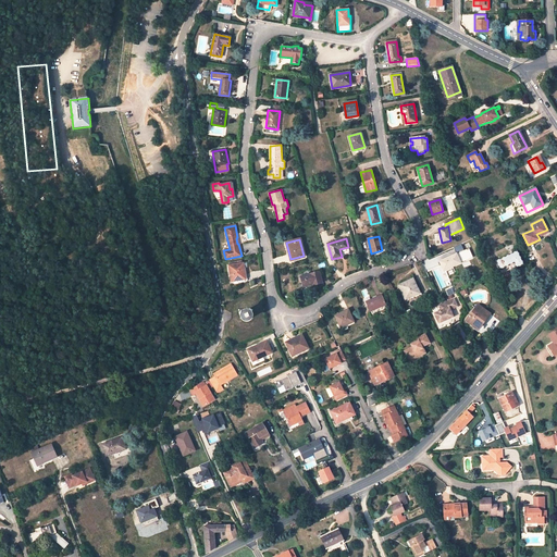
[(469,248),(440,261),(444,270),(445,270),(448,275),(455,272),(453,267),(473,258),(469,248)]
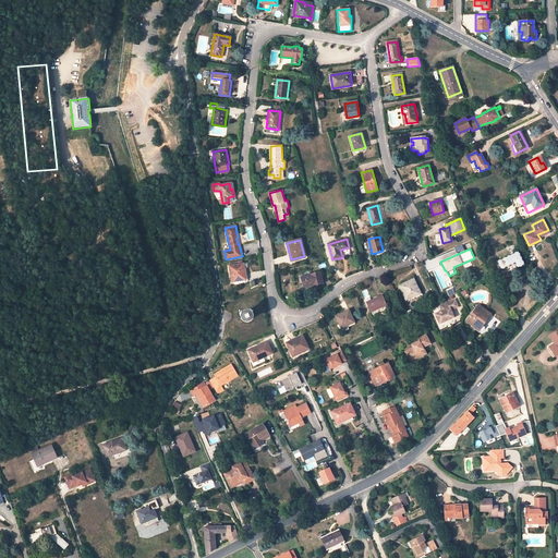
[(497,262),(501,269),(516,263),(518,267),(524,265),(518,252),(497,262)]
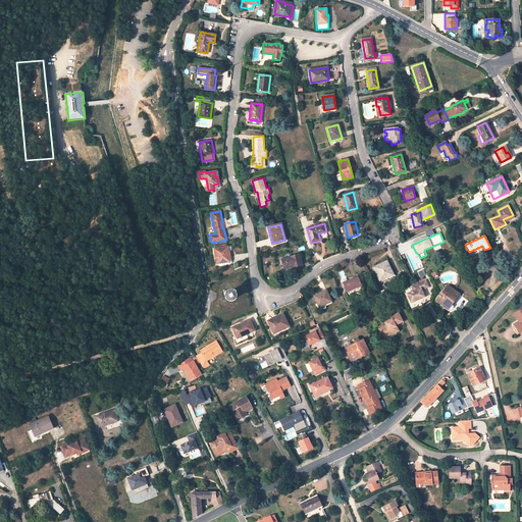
[(214,249),(217,263),(229,261),(228,251),(231,250),(231,246),(227,247),(226,244),(217,246),(217,248),(214,249)]
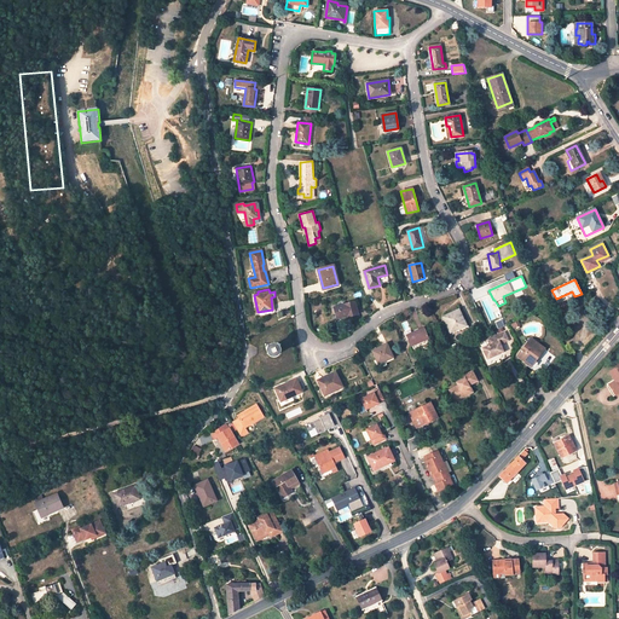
[(354,301),(334,307),(337,318),(347,316),(347,317),(358,314),(354,301)]
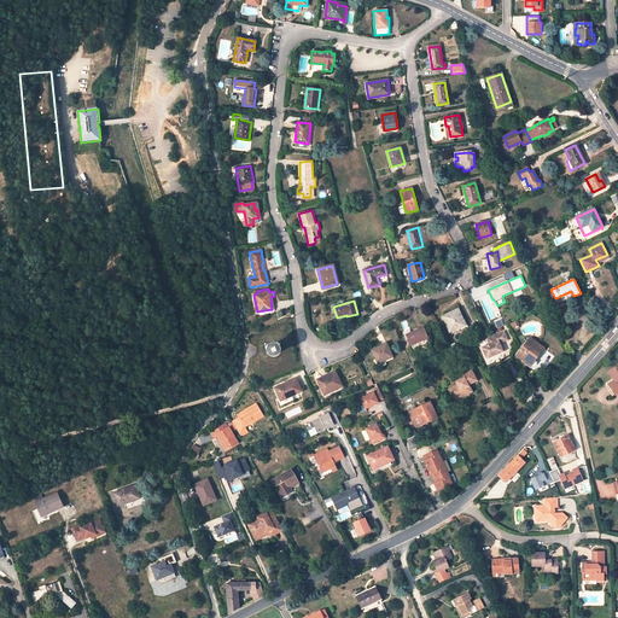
[(443,316),(449,332),(465,325),(458,310),(443,316)]
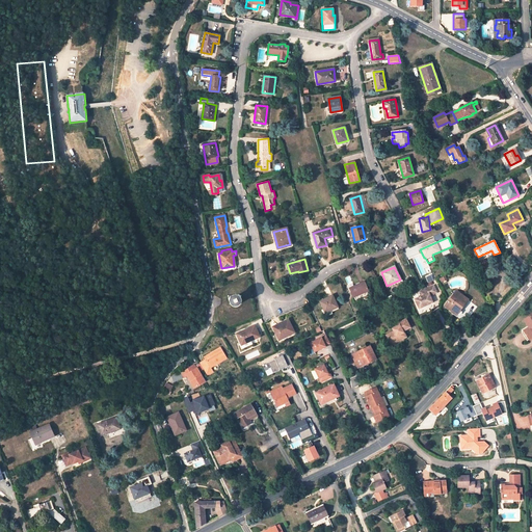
[(349,288),(353,297),(368,291),(364,282),(349,288)]
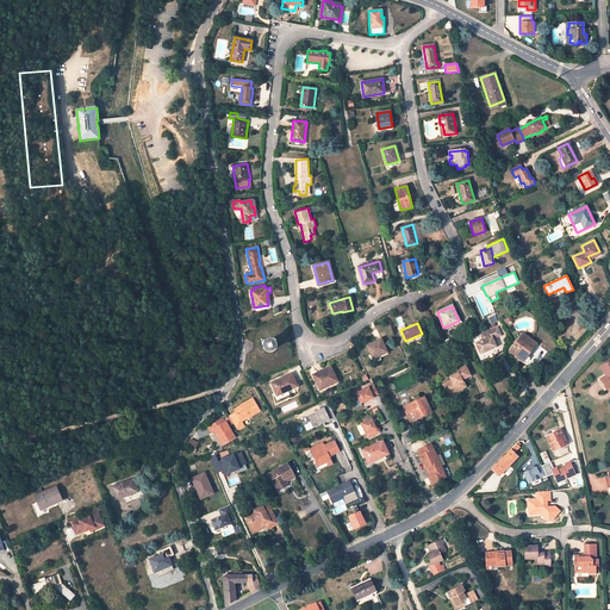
[(475,343),(480,354),(497,347),(493,341),(492,340),(500,335),(497,327),(480,335),(483,340),(475,343)]
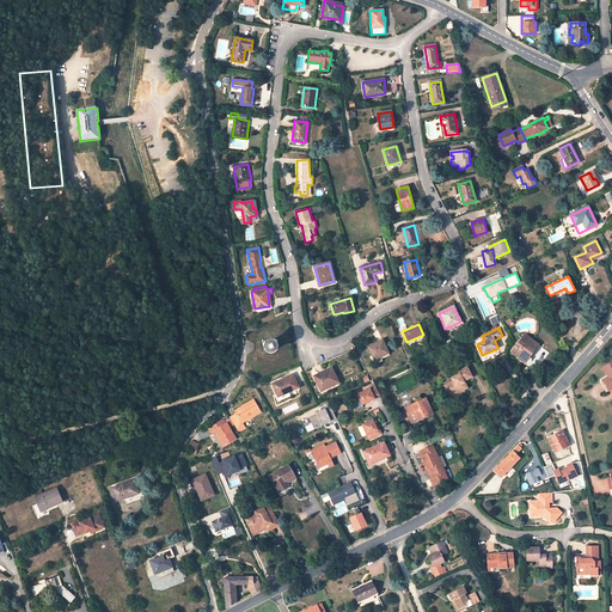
[(525,335),(512,353),(522,360),(526,355),(528,357),(538,344),(525,335)]
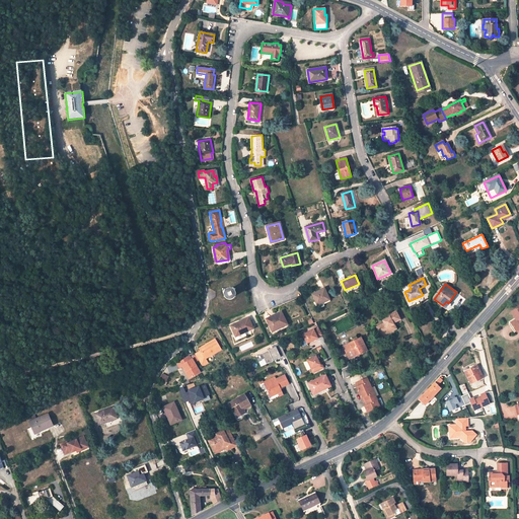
[(235,297),(235,293),(234,290),(231,288),(227,289),(224,292),(224,295),(225,299),(228,300),(233,299),(235,297)]
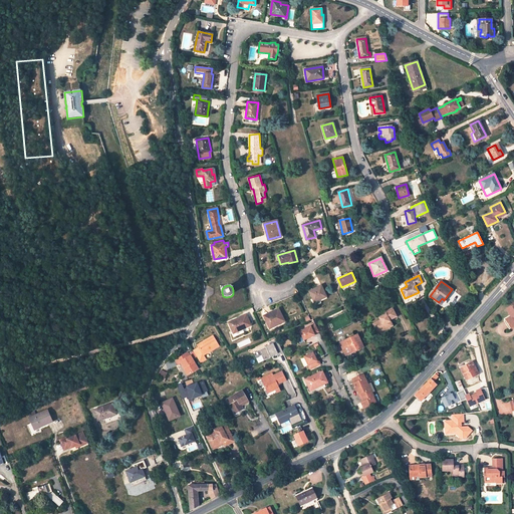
[(309,291),(313,300),(318,298),(319,298),(325,295),(321,286),(309,291)]
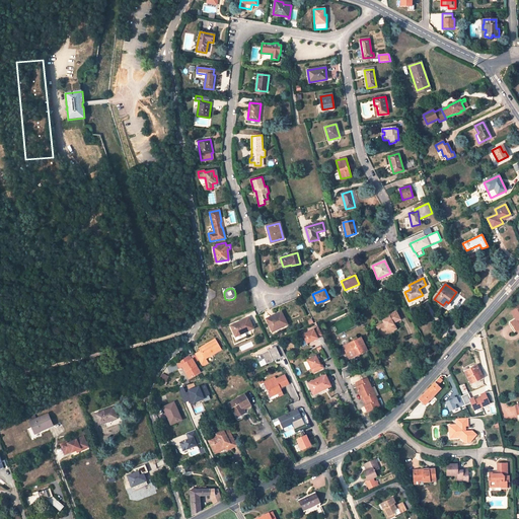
[(516,319),(509,324),(514,334),(518,329),(518,307),(511,312),(516,319)]
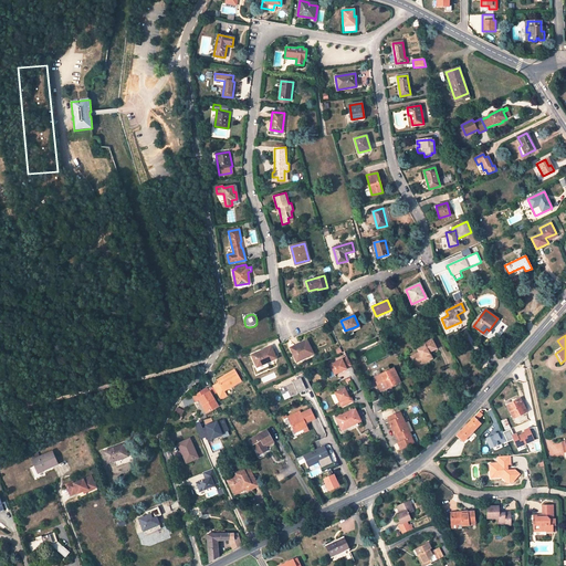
[(419,353),(410,357),(413,362),(417,359),(419,365),(432,358),(429,353),(437,348),(431,339),(425,344),(426,346),(417,349),(419,353)]
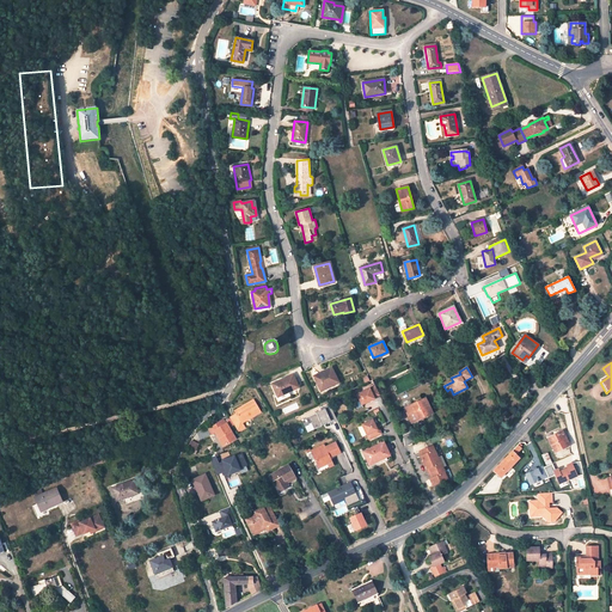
[(316,380),(320,389),(332,384),(332,385),(340,383),(332,368),(316,375),(318,379),(316,380)]
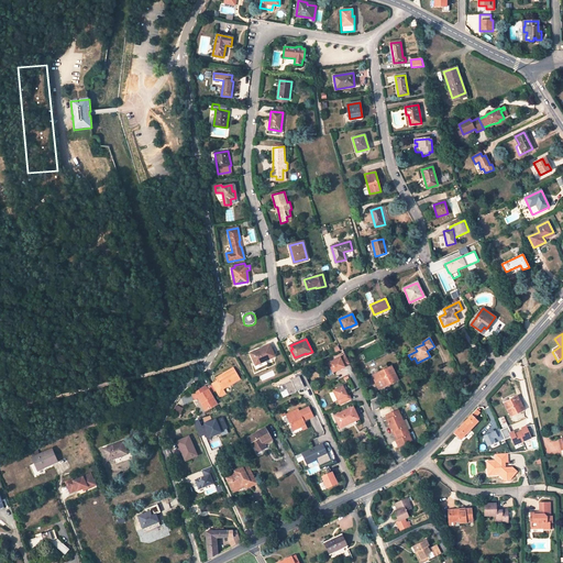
[(253,364),(255,370),(267,364),(266,361),(275,356),(269,344),(251,353),(255,363),(253,364)]
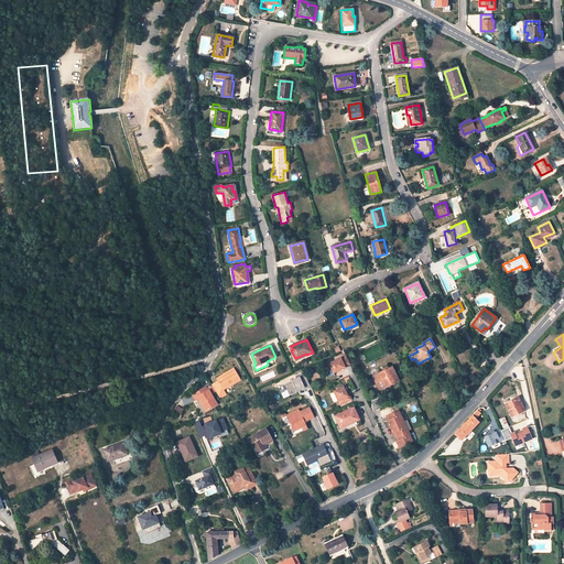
[(345,366),(349,364),(346,356),(328,364),(333,373),(345,368),(345,366)]
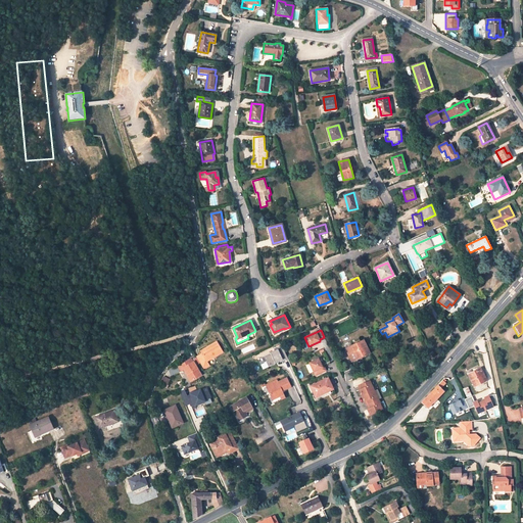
[(347,351),(351,362),(369,352),(364,340),(351,345),(352,348),(347,351)]
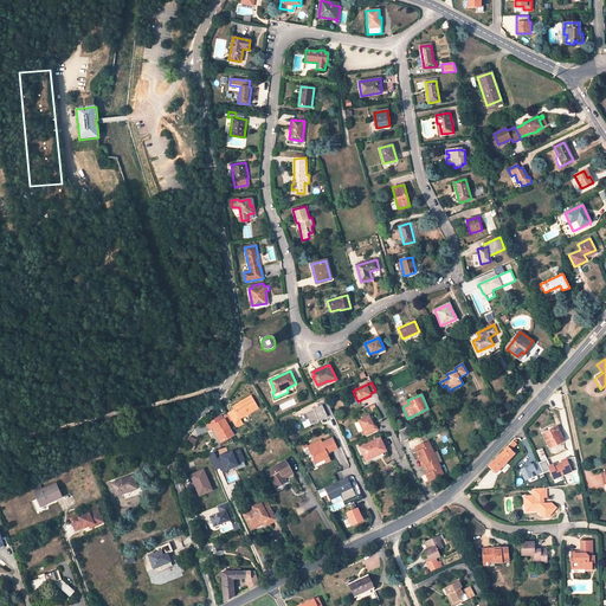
[(240,418),(258,408),(251,397),(232,407),(234,410),(227,413),(236,427),(243,423),(240,418)]
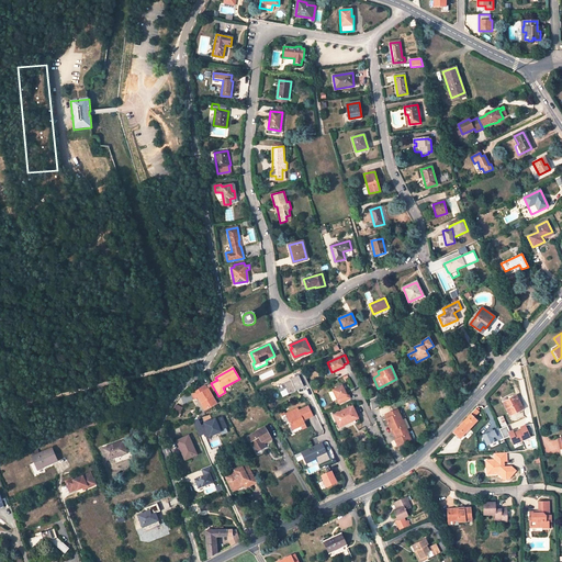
[(303,386),(298,377),(281,384),(283,390),(287,389),(289,394),(303,386)]
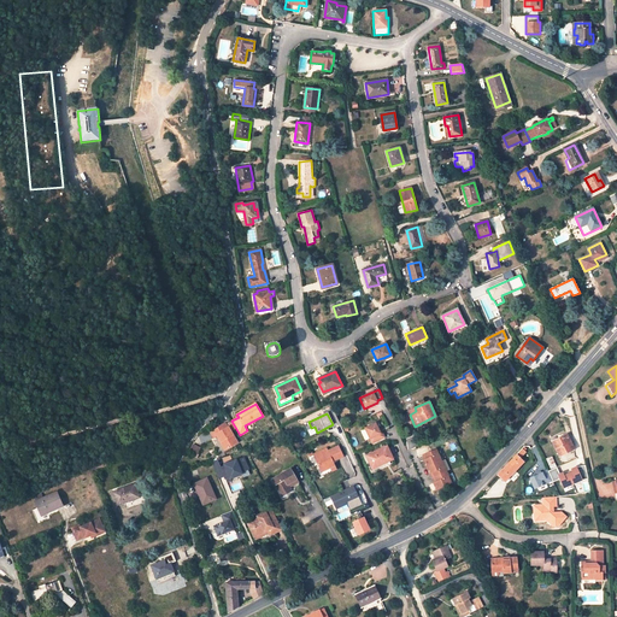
[(225,423),(211,433),(213,438),(217,435),(221,442),(224,441),(228,448),(238,442),(228,427),(225,423)]
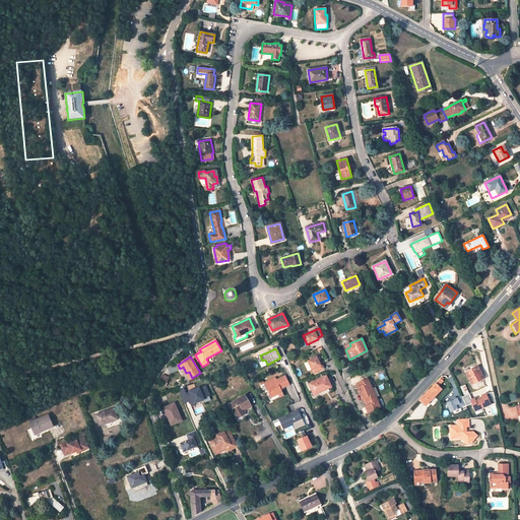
[(308,361),(314,373),(324,368),(322,365),(321,365),(317,356),(308,361)]
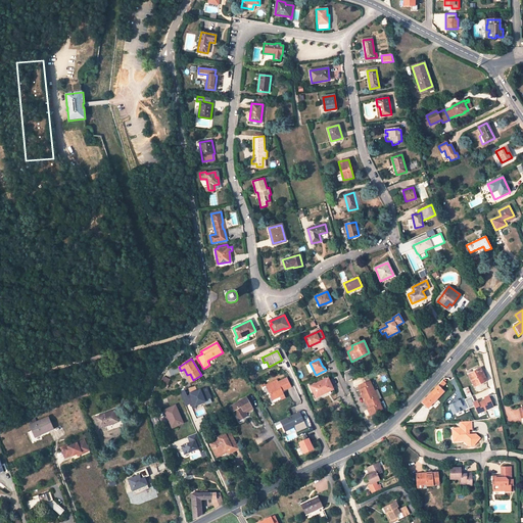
[(469,376),(474,386),(486,380),(480,368),(475,370),(476,372),(469,376)]
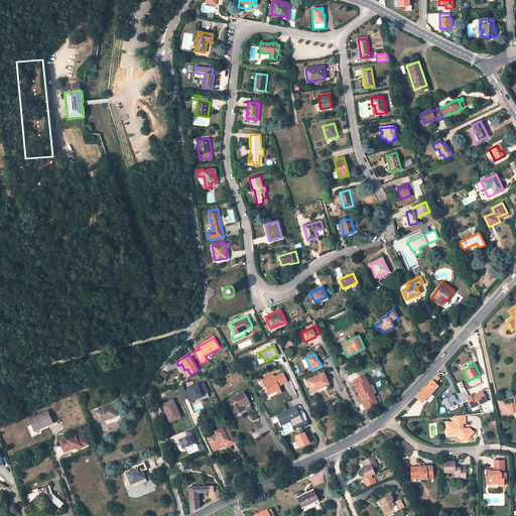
[(159,378),(165,380),(167,374),(161,372),(159,378)]
